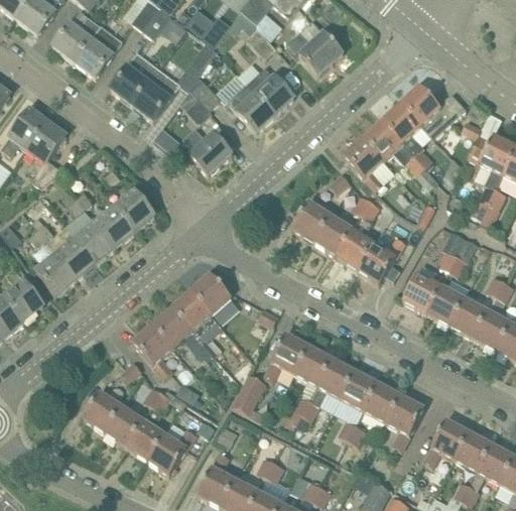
[(0,0),(0,6),(17,19),(32,0),(0,0)]
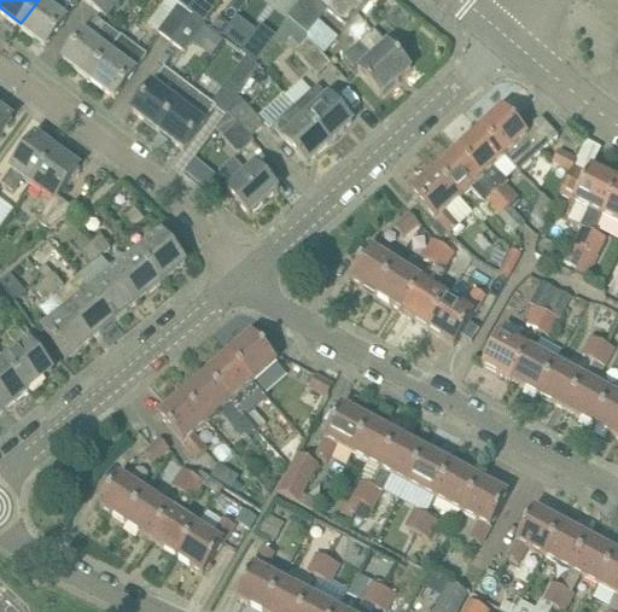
[(62,0),(57,7),(46,0),(39,0),(21,23),(46,42),(77,0),(62,0)]
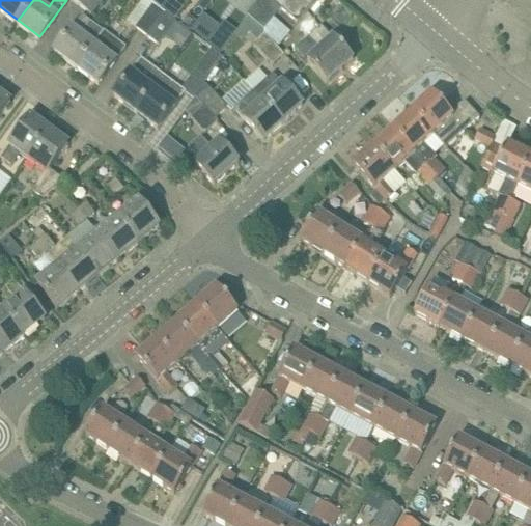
[(79,0),(79,1),(91,10),(99,0),(79,0)]
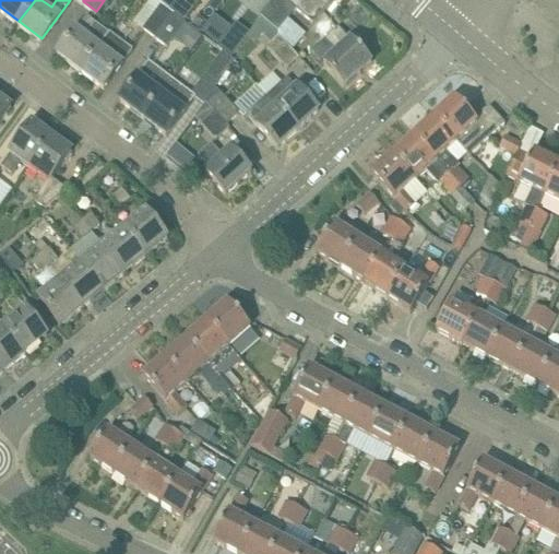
[(171,7),(163,0),(161,0),(146,20),(143,23),(155,33),(174,9),(171,7)]
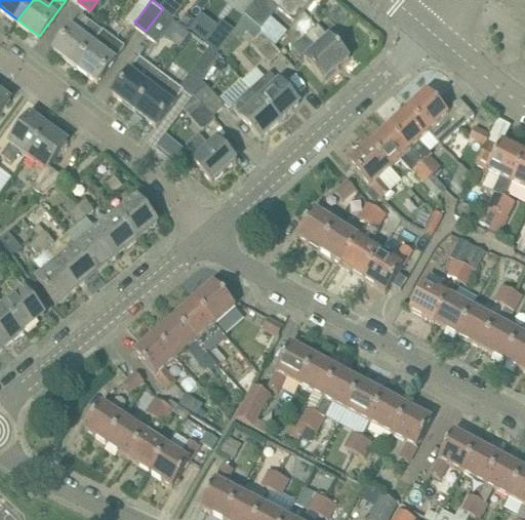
[(166,0),(161,6),(163,8),(174,17),(179,22),(192,30),(197,23),(177,7),(184,0),(166,0)]
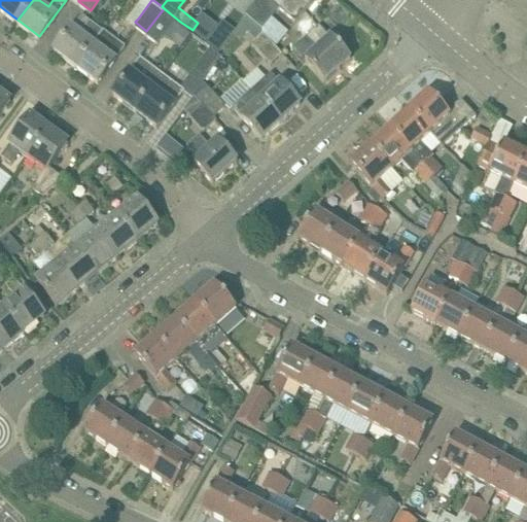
[(253,0),(245,10),(262,25),(272,13),(280,4),(295,18),(310,0),(253,0)]
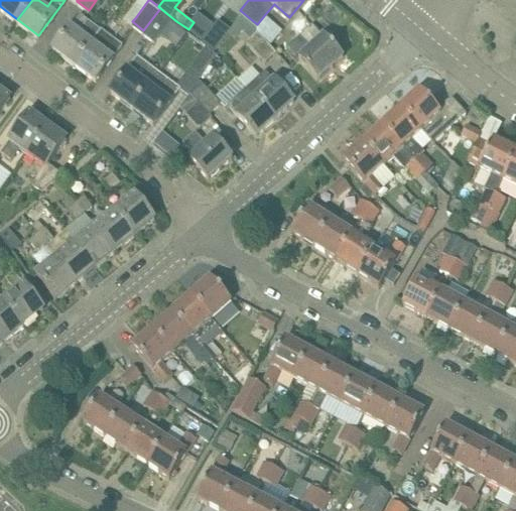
[(160,8),(143,30),(155,39),(171,17),(160,8)]
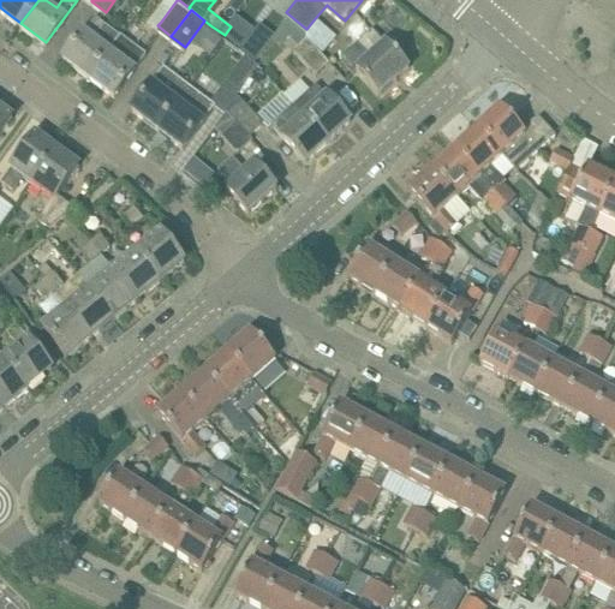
[(63,55),(89,75),(109,47),(121,31),(106,21),(96,12),(63,55)]
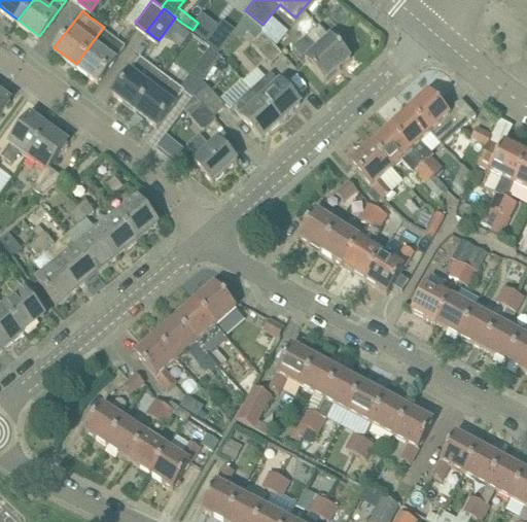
[(262,25),(245,10),(241,20),(255,35),(262,29),(262,25)]
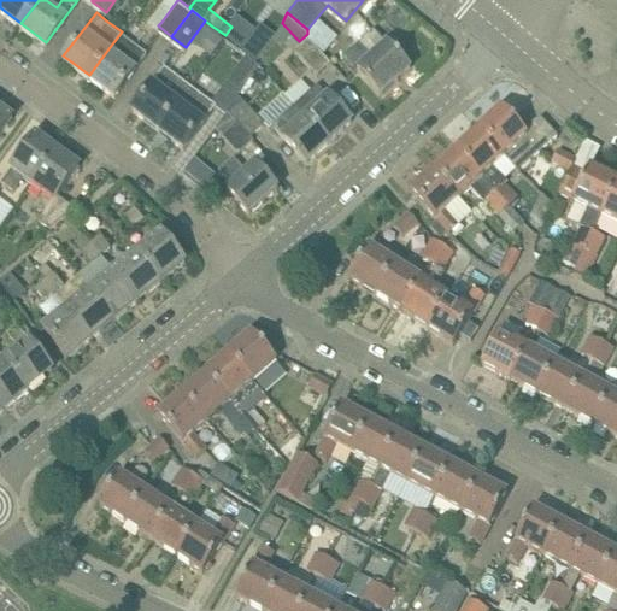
[(256,59),(275,33),(259,22),(240,47),(256,59)]
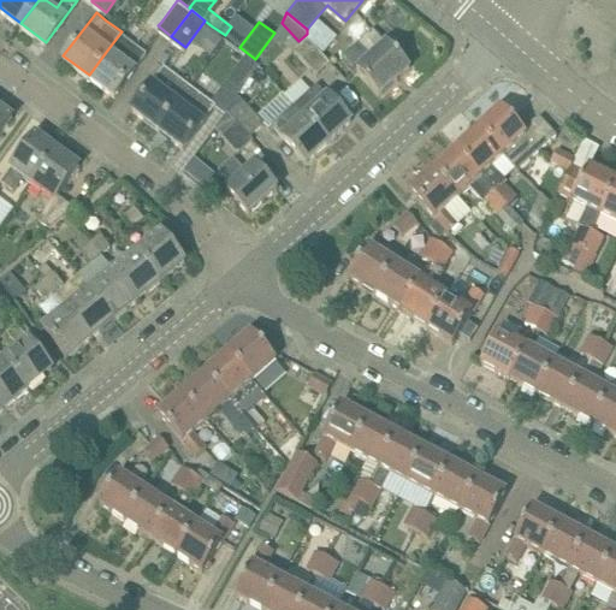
[(373,25),(344,52),(380,90),(410,63),(388,39),(386,40),(373,25)]
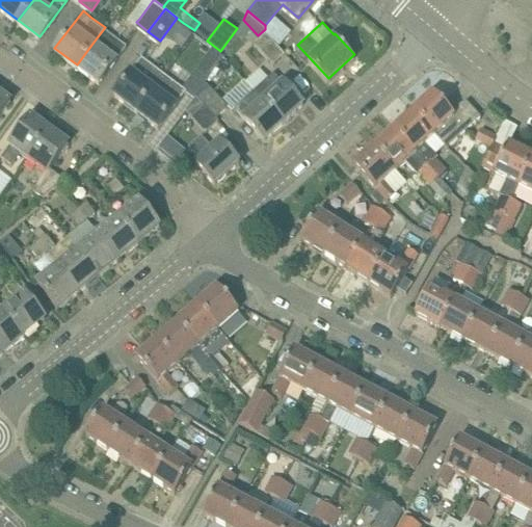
[(285,23),(273,37),(278,44),(291,28),(285,23)]
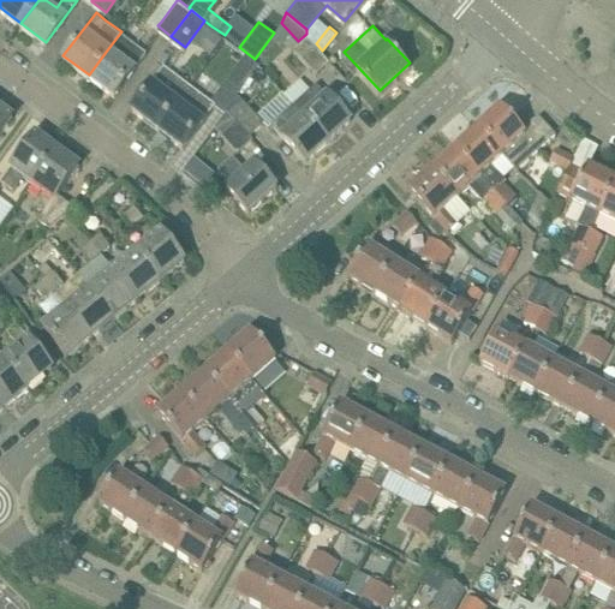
[(109,47),(89,75),(114,94),(136,66),(135,65),(147,51),(121,31),(109,47)]
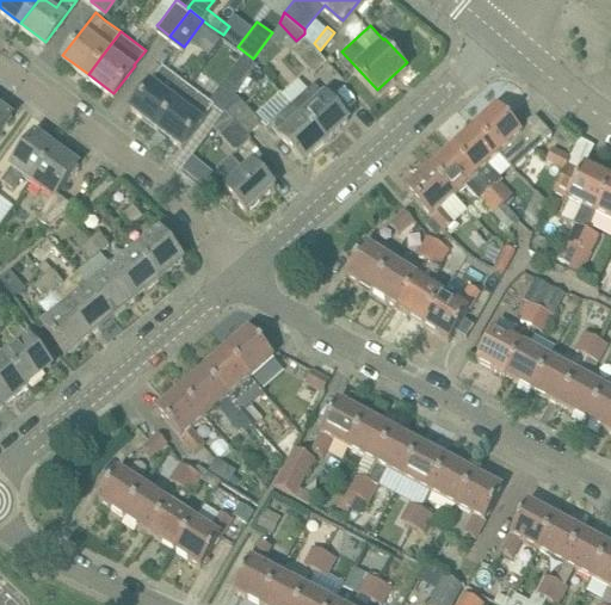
[(328,59),(320,50),(314,43),(304,34),(296,41),(291,47),(314,71),(328,59)]
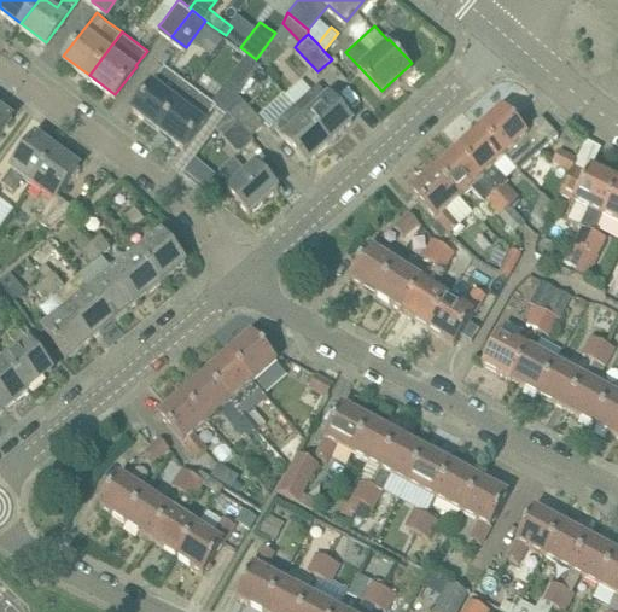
[(257,60),(256,59),(246,53),(240,64),(243,65),(237,75),(245,81),(257,60)]
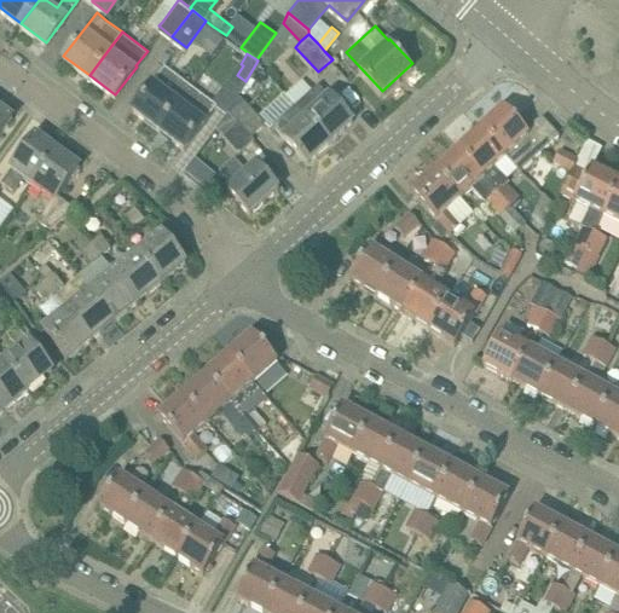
[(158,126),(191,84),(166,64),(154,80),(133,108),(158,126)]
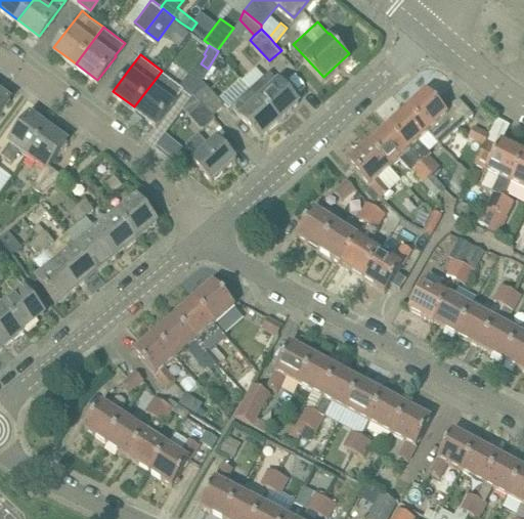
[(251,87),(279,117),(299,99),(279,78),(278,79),(270,69),(251,87)]
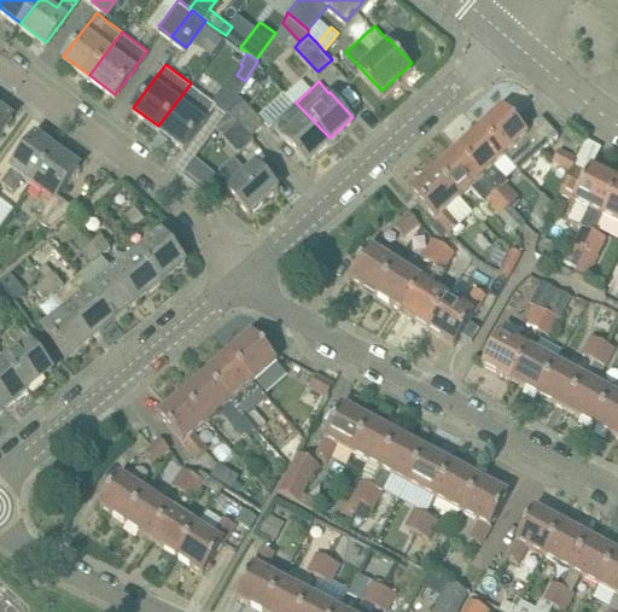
[(216,103),(191,83),(158,126),(184,146),(205,117),(216,103)]
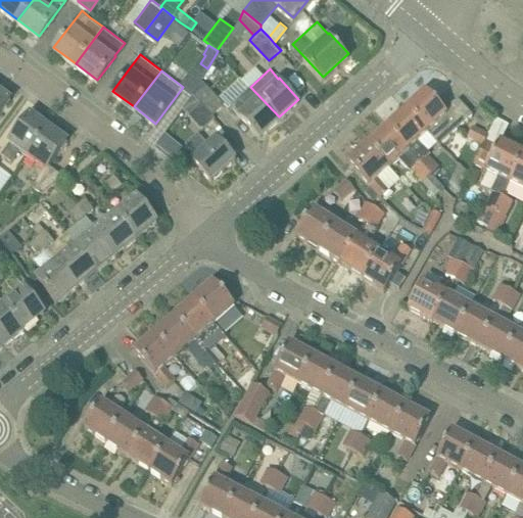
[(193,92),(200,100),(203,104),(211,112),(224,101),(201,78),(197,83),(200,86),(193,92)]
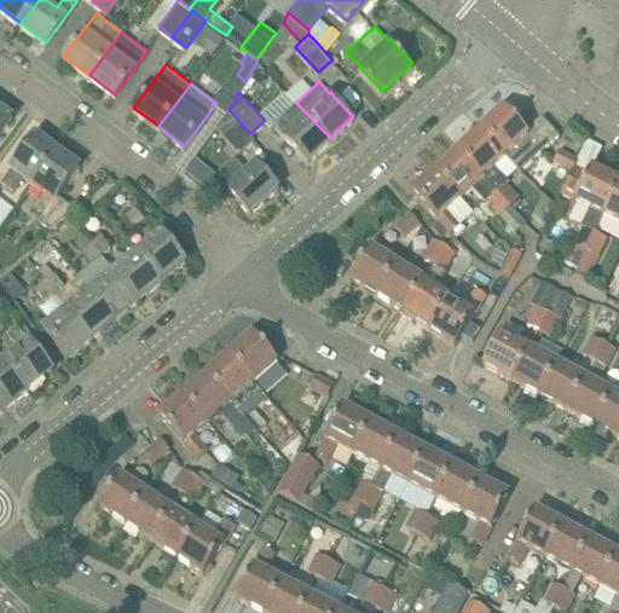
[(330,138),(296,103),(275,122),(285,134),(284,134),(307,160),(330,138)]
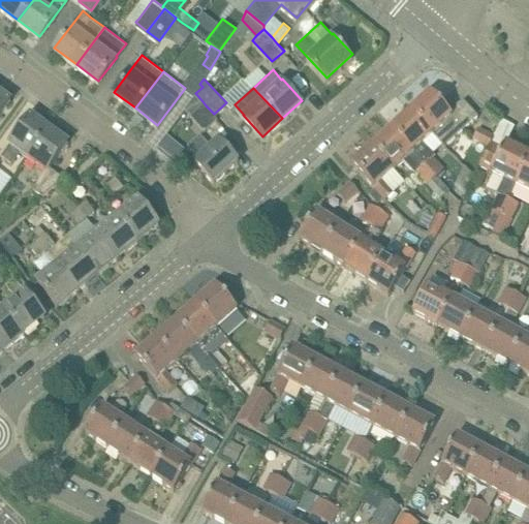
[(431,88),(411,106),(433,130),(432,131),(444,144),(478,113),(464,97),(450,110),(431,88)]
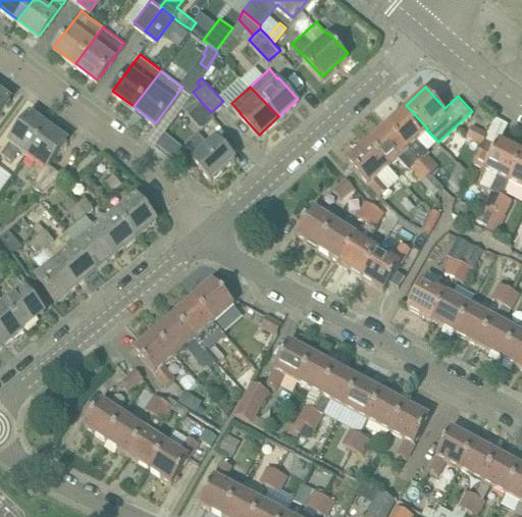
[(0,110),(10,96),(0,88),(0,110)]
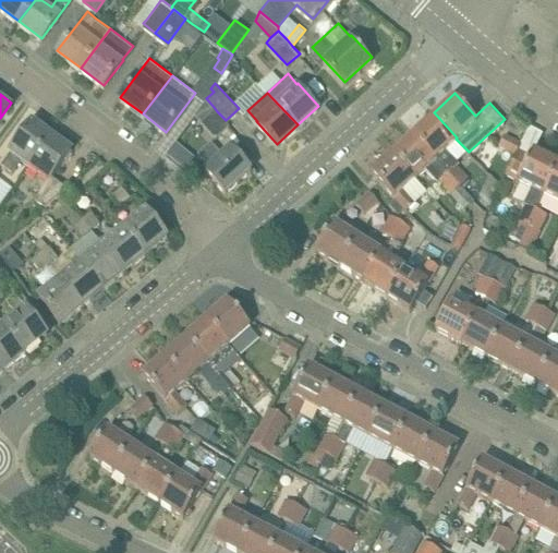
[(229,123),(226,120),(217,111),(214,107),(199,119),(216,136),(229,123)]
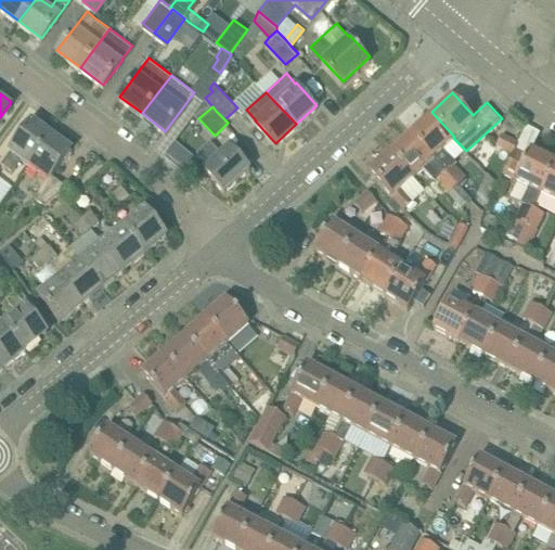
[(431,112),(411,130),(457,182),(459,181),(467,174),(455,161),(456,160),(443,146),(453,138),(454,137),(431,112)]
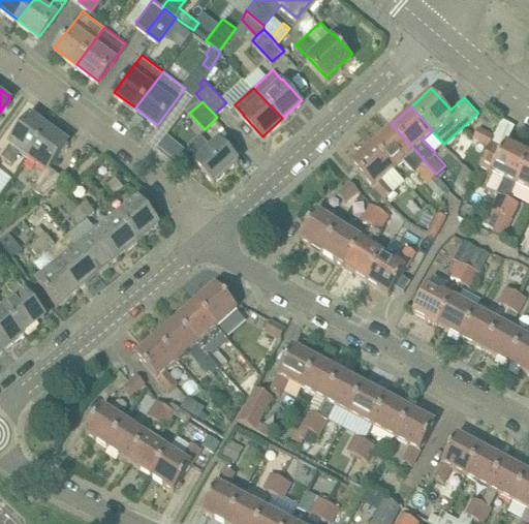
[(21,149),(29,155),(50,126),(31,113),(1,153),(12,160),(21,149)]
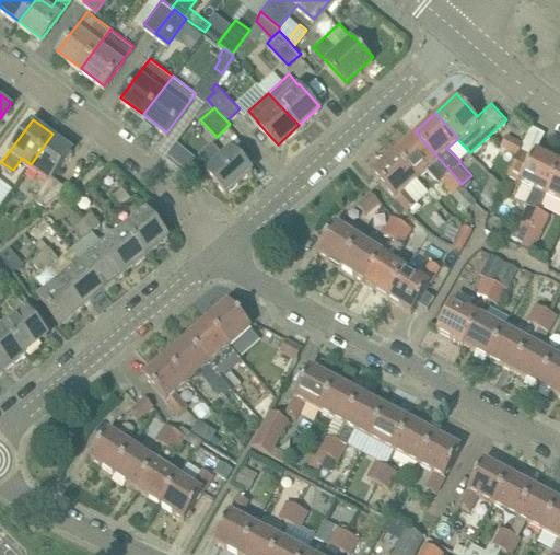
[(415,131),(394,150),(417,176),(429,165),(466,207),(476,197),(463,183),(462,184),(415,131)]
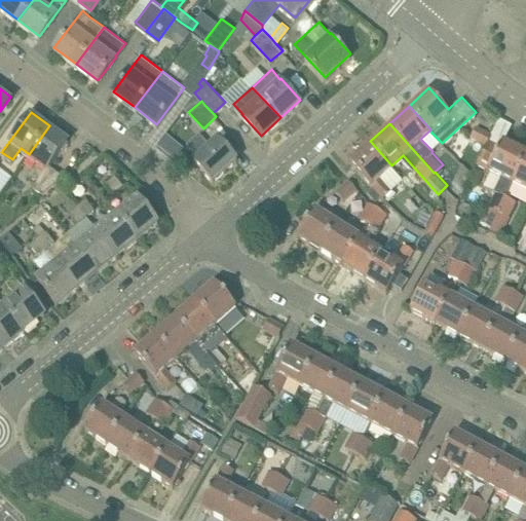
[(68,139),(49,125),(29,154),(37,159),(29,173),(37,179),(33,185),(42,192),(64,174),(49,163),(68,139)]
